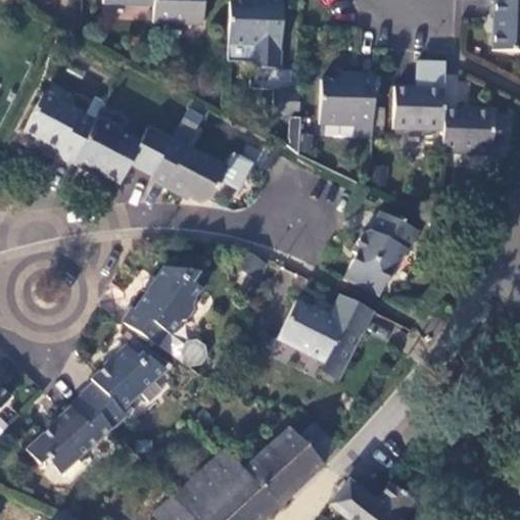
[(154,0),(155,3),(154,20),(204,22),(204,0),(154,0)]
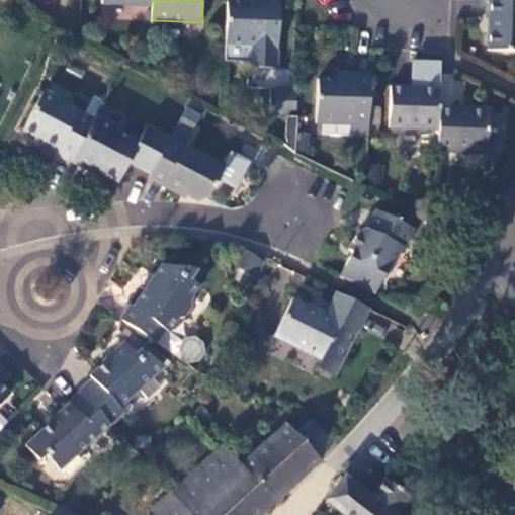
[(229,0),(227,60),(250,60),(250,65),(279,67),(281,0),(266,0),(266,1),(251,1),(229,0)]
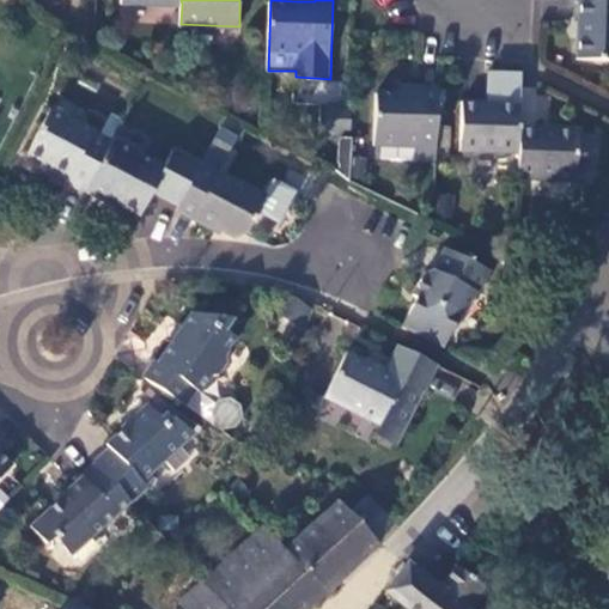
[(578,56),(608,58),(608,0),(580,0),(578,56)]
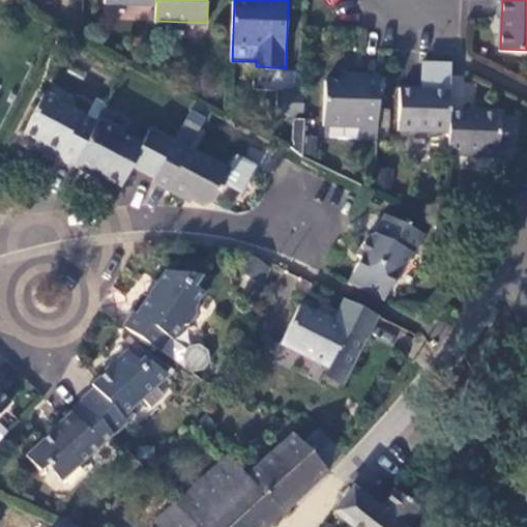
[(326,79),(325,123),(363,124),(363,135),(379,136),(381,75),(364,74),(364,80),(349,80),(326,79)]
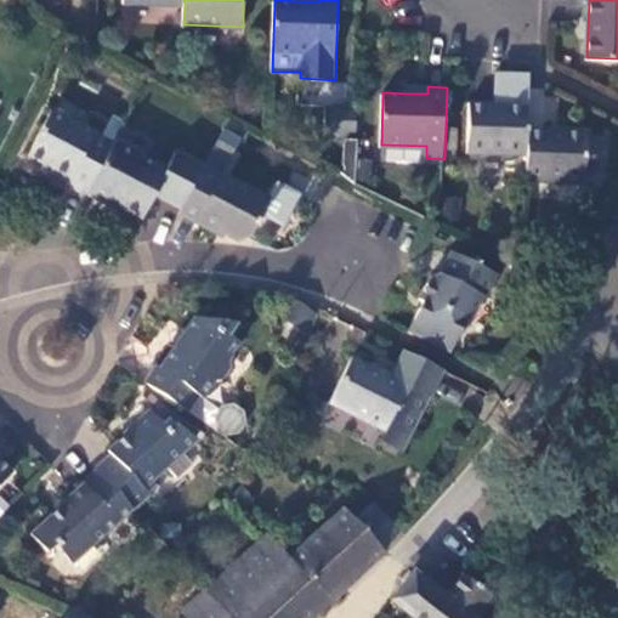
[(471,101),(469,152),(528,154),(529,126),(529,103),(471,101)]
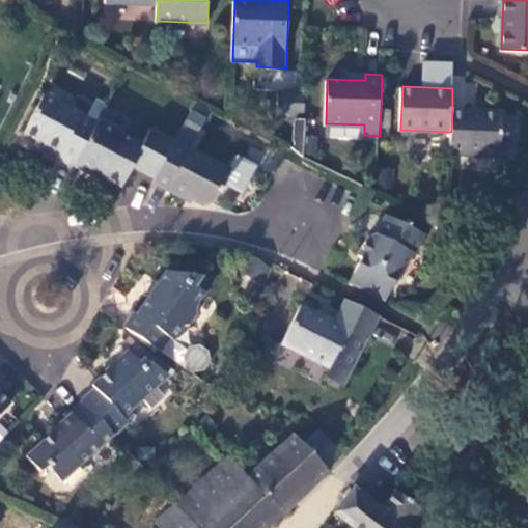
[(285,87),(284,113),(305,114),(306,88),(285,87)]
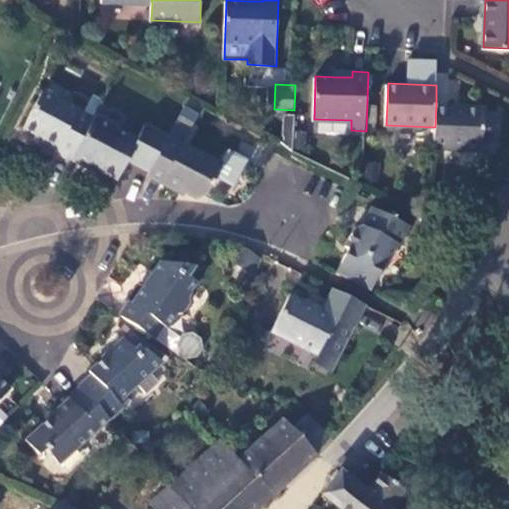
[(43,88),(24,125),(44,136),(42,139),(56,146),(55,149),(72,158),(95,116),(43,88)]
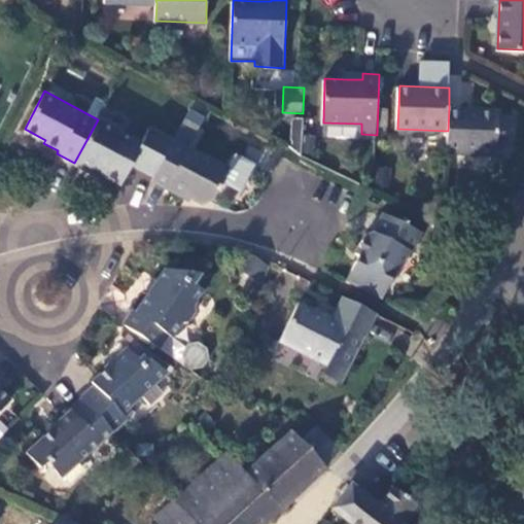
[(448,131),(447,150),(497,152),(497,144),(513,145),(514,117),(499,116),(499,109),(449,107),(448,131)]
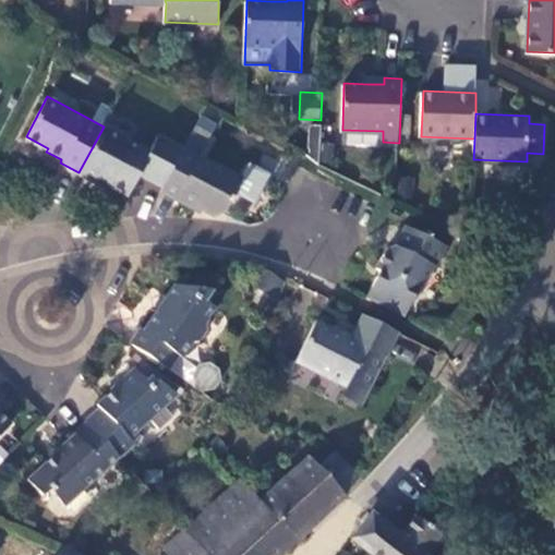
[(104,127),(79,172),(97,182),(103,181),(129,194),(141,172),(165,185),(185,146),(159,133),(151,149),(134,141),(135,139),(106,122),(104,127)]
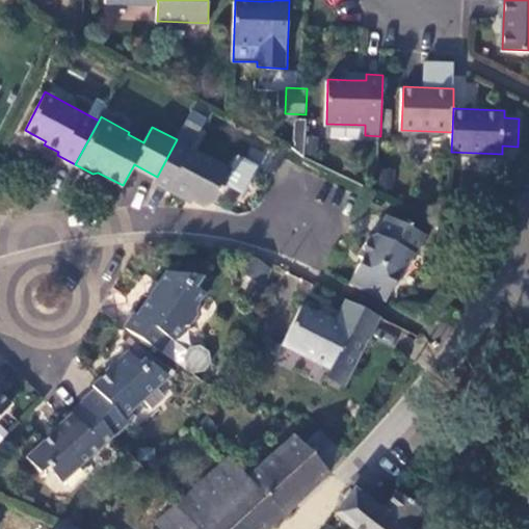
[(157,177),(155,180),(188,197),(191,193),(210,204),(216,201),(234,168),(211,156),(210,157),(177,139),(157,177)]
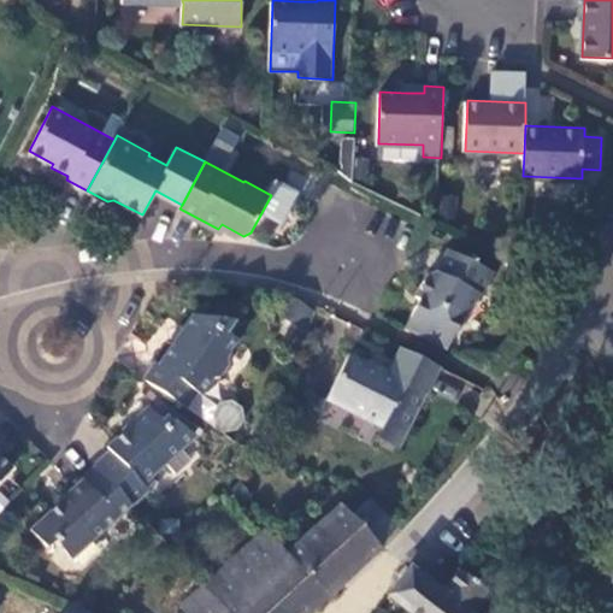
[(422,298),(406,328),(449,348),(464,317),(469,317),(481,292),(483,293),(494,270),(451,248),(440,270),(430,272),(418,295),(422,298)]
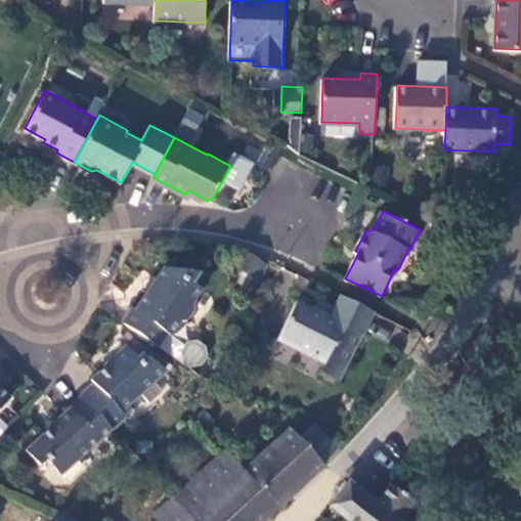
[(134,307),(125,321),(160,345),(169,332),(173,335),(182,320),(189,319),(197,310),(194,302),(204,289),(194,283),(201,272),(166,266),(137,309),(134,307)]
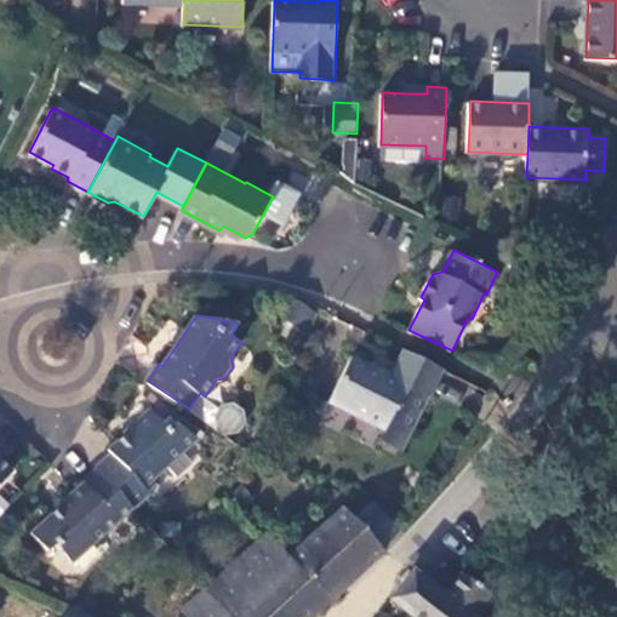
[(405,347),(393,372),(432,393),(445,366),(405,347)]
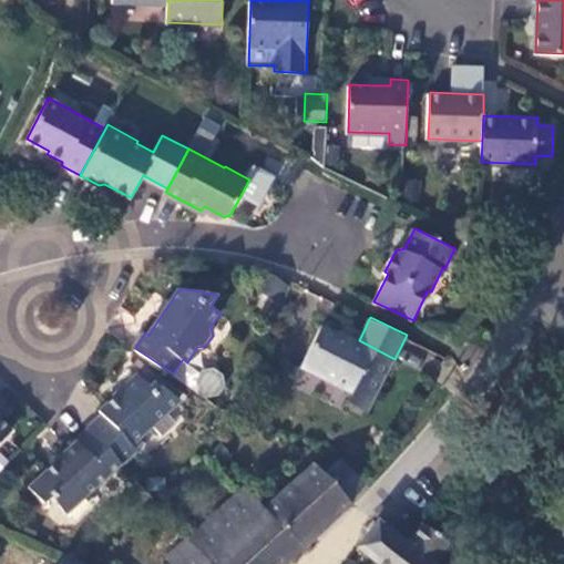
[(324,322),(301,365),(355,391),(356,387),(375,397),(395,359),(359,340),(324,322)]
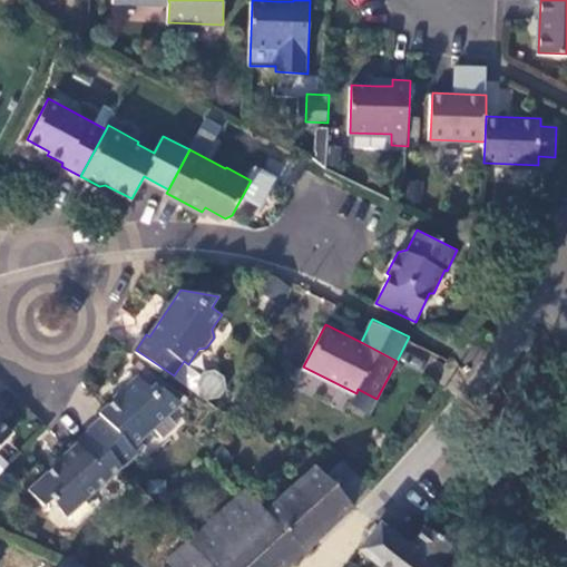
[(105,416),(90,428),(124,465),(138,451),(134,446),(179,404),(183,401),(156,383),(152,388),(142,377),(101,412),(105,416)]
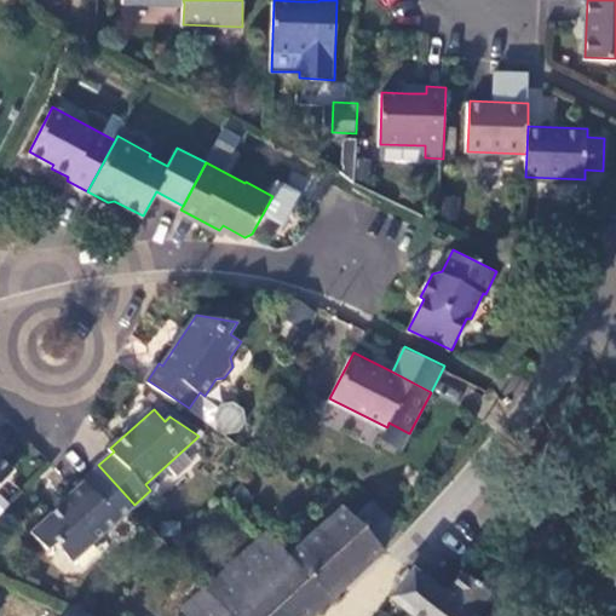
[(387,427),(381,438),(402,449),(409,433),(389,422),(387,427)]
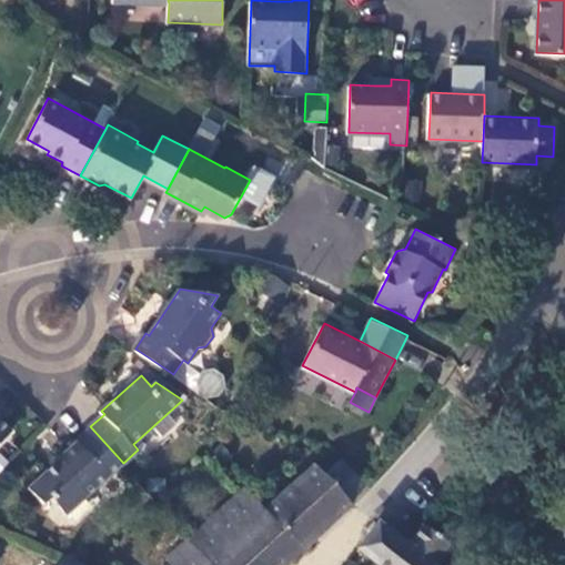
[(0,443),(13,430),(0,416),(0,443)]
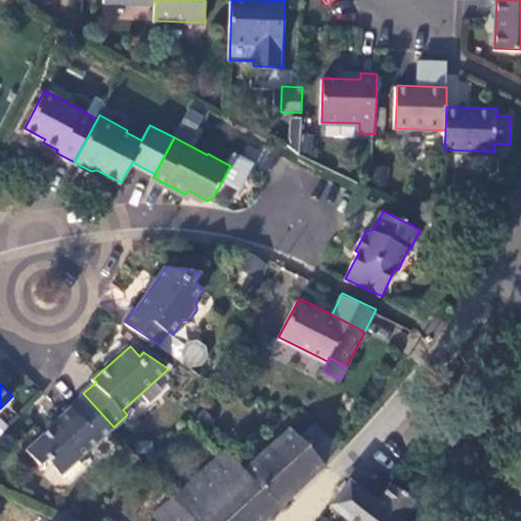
[(41,465),(48,459),(62,473),(114,427),(83,393),(71,405),(72,406),(56,421),(57,422),(28,449),(41,465)]
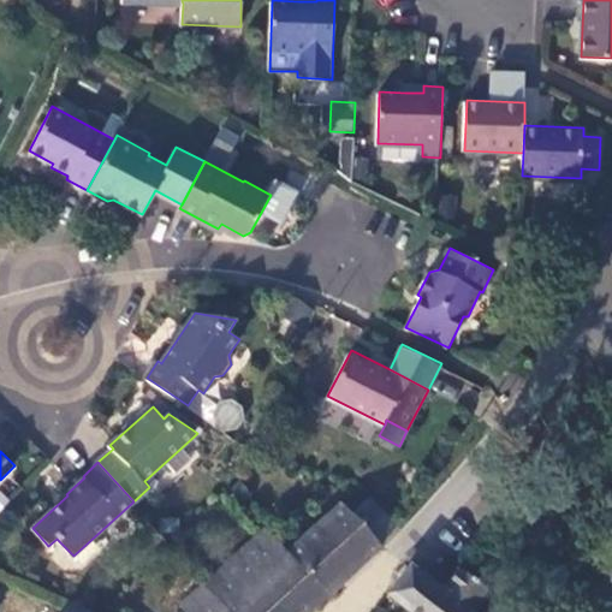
[(398,521),(372,497),(355,516),(382,545),(398,521)]
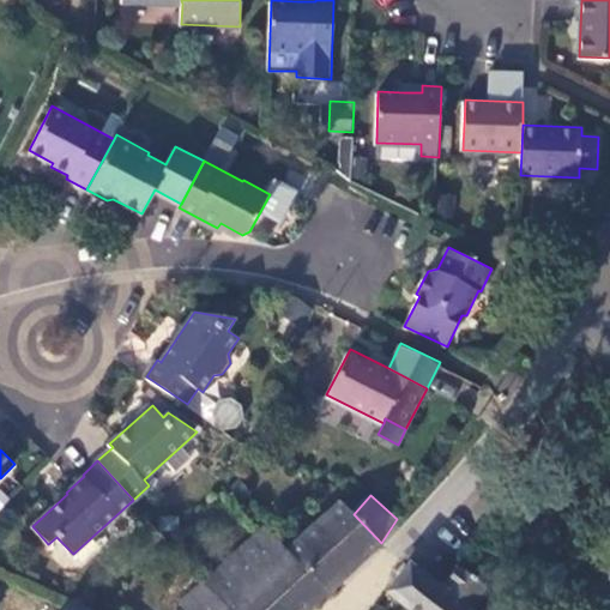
[(325,595),(381,543),(354,514),(342,501),(288,551),(287,553),(325,595)]
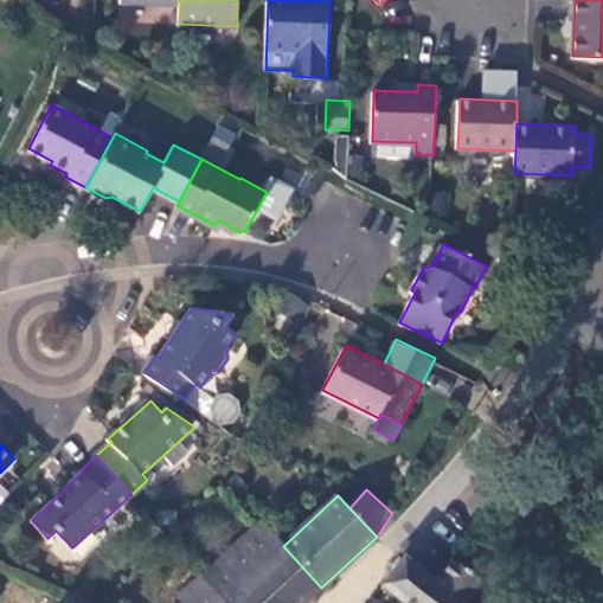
[(305,602),(321,588),(283,546),(284,545),(262,520),(180,597),(185,602),(305,602)]
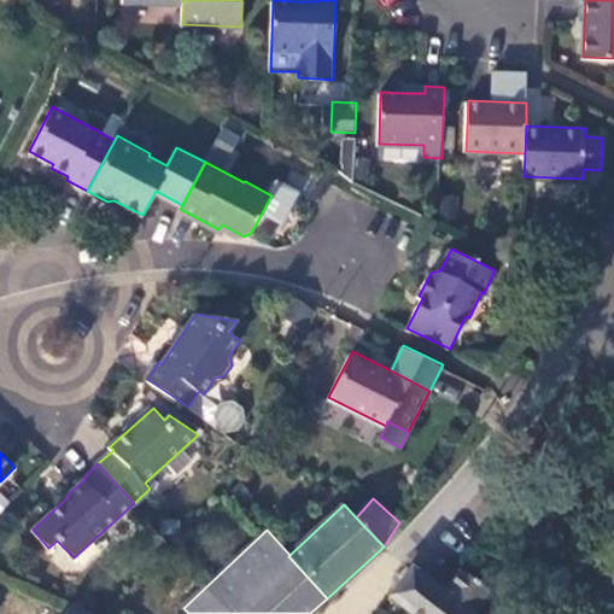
[(413,567),(391,595),(415,613),(426,613),(444,591),(413,567)]
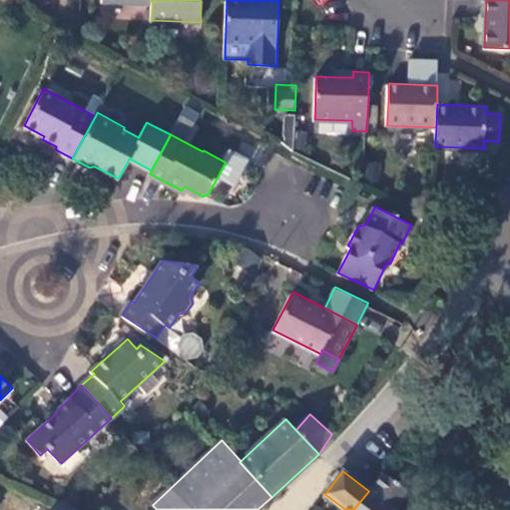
[(369,491),(354,509),(394,509),(409,491),(384,472),(369,491)]
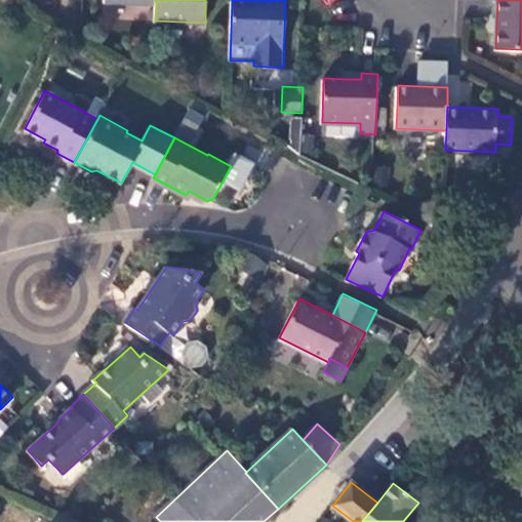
[(73,521),(62,513),(54,521),(73,521)]
